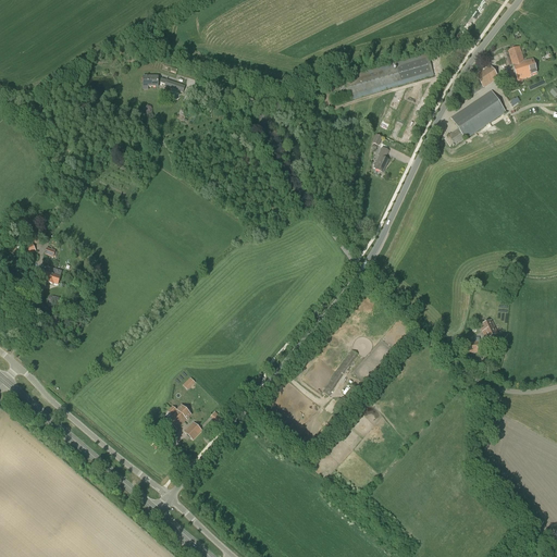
[(508,51),(518,82),(531,77),(530,75),(536,73),(532,60),(523,62),(519,48),(508,51)]
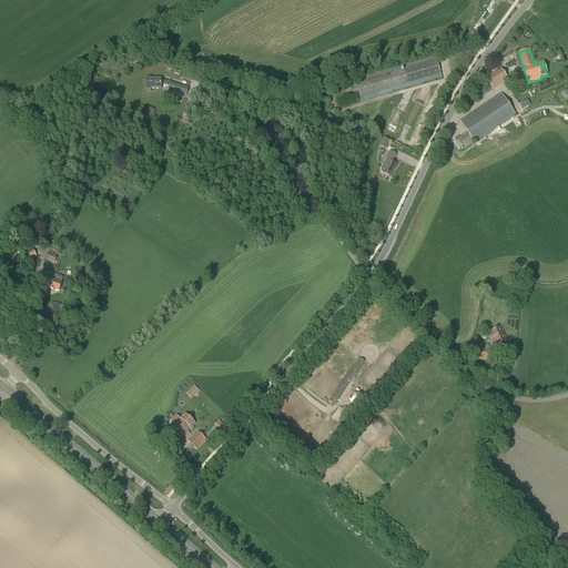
[(352,79),(353,83),(357,98),(358,102),(443,78),(437,59),(436,56),(352,79)]
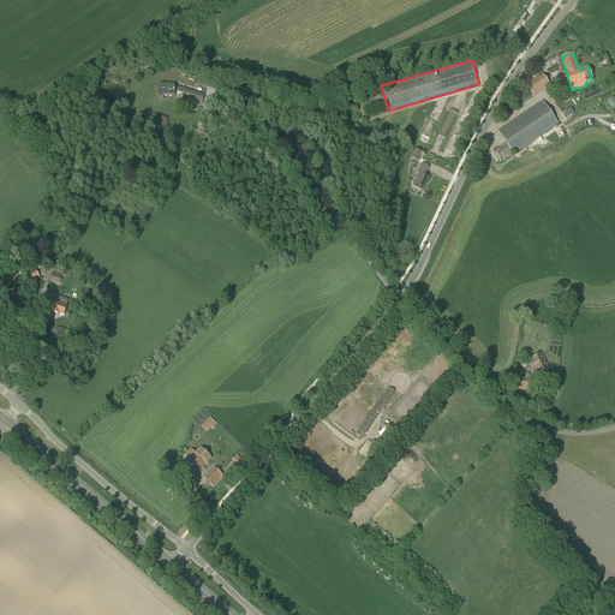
[(550,87),(541,73),(525,85),(533,97),(550,87)]
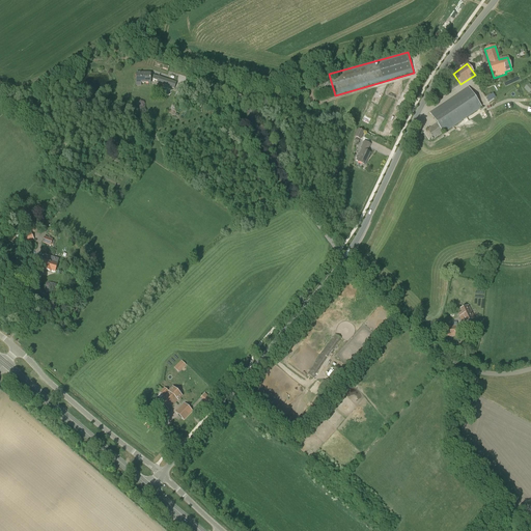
[(326,68),(311,76),(314,80),(329,74),(326,68)]
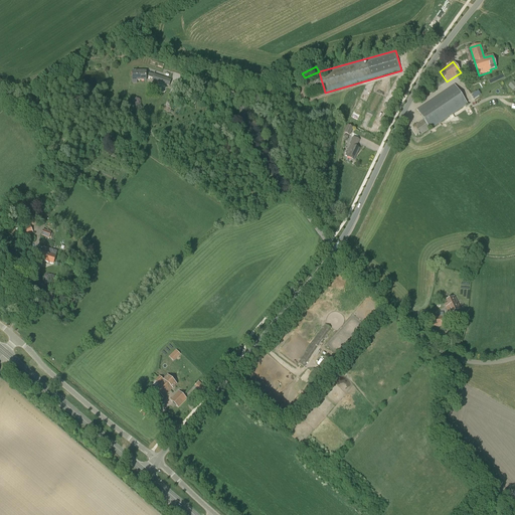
[(132,70),(132,83),(137,83),(137,80),(144,80),(144,79),(146,79),(146,71),(132,70)]
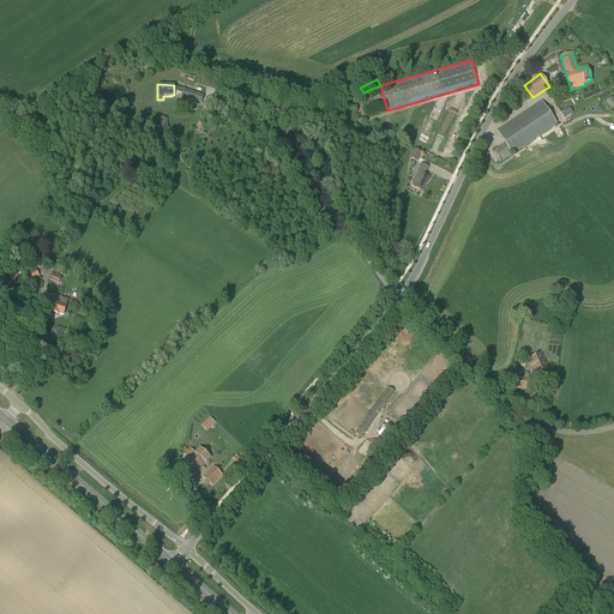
[(181,96),(202,103),(204,95),(184,89),(181,96)]
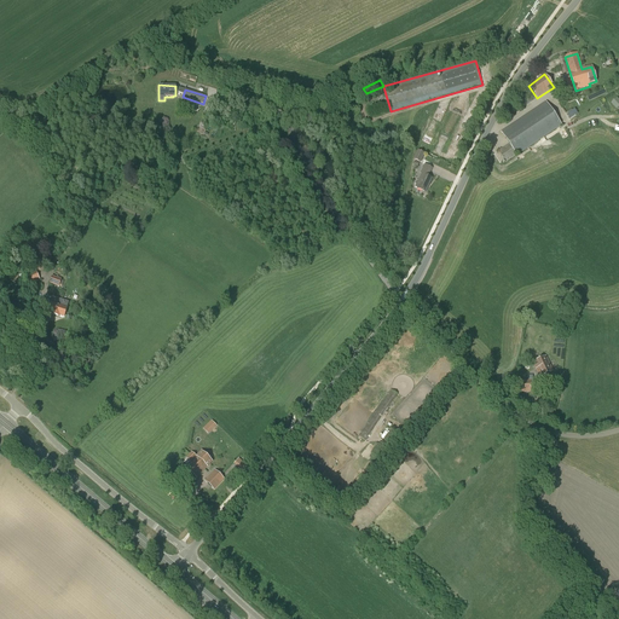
[(514,103),(519,110),(536,99),(531,91),(514,103)]
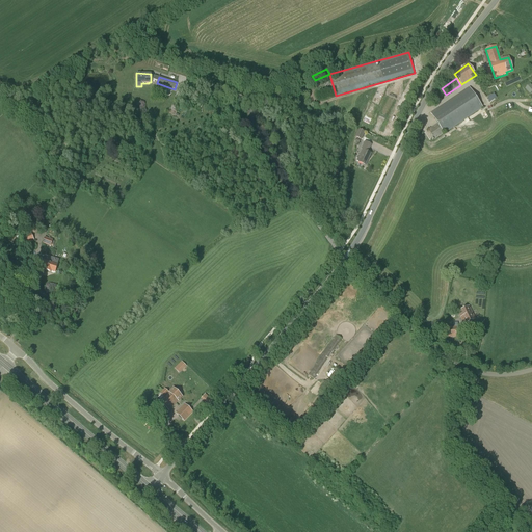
[(482,107),(469,87),(430,113),(437,124),(428,130),(434,139),(482,107)]
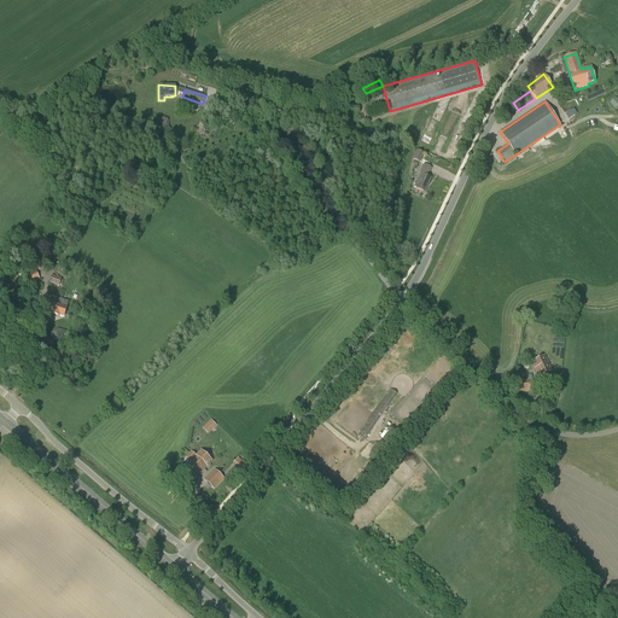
[(420,163),(424,153),(417,150),(413,159),(420,163)]
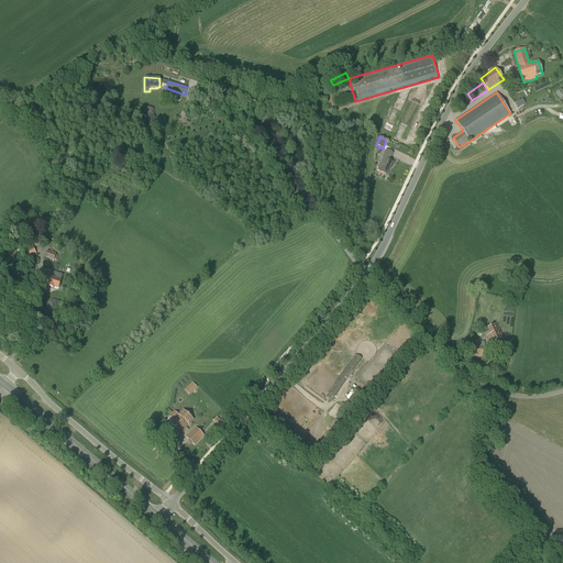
[(383,157),(379,165),(378,164),(377,167),(378,168),(377,170),(379,172),(387,175),(393,163),(389,161),(394,153),(386,150),(383,157)]
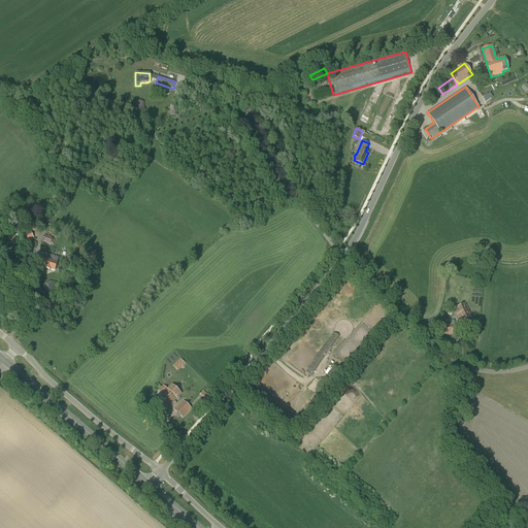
[(17,209),(31,221),(35,215),(21,203),(17,209)]
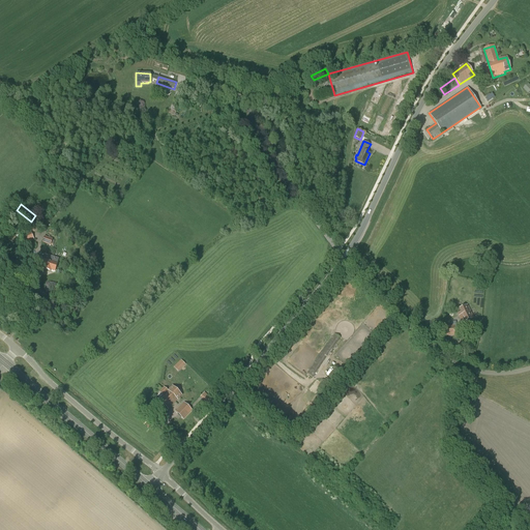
[(34,240),(30,231),(22,235),(26,244),(34,240)]
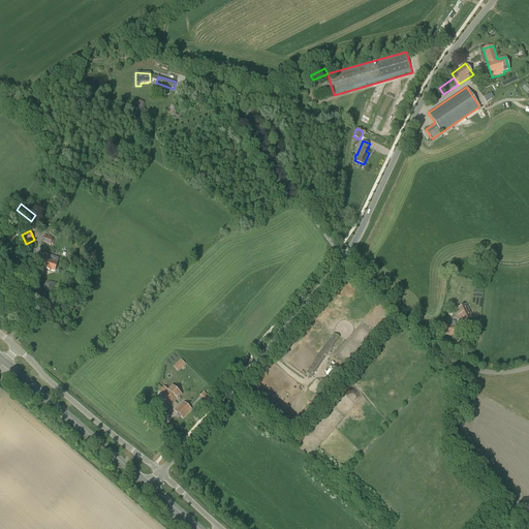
[(53,239),(44,236),(42,242),(51,245),(53,239)]
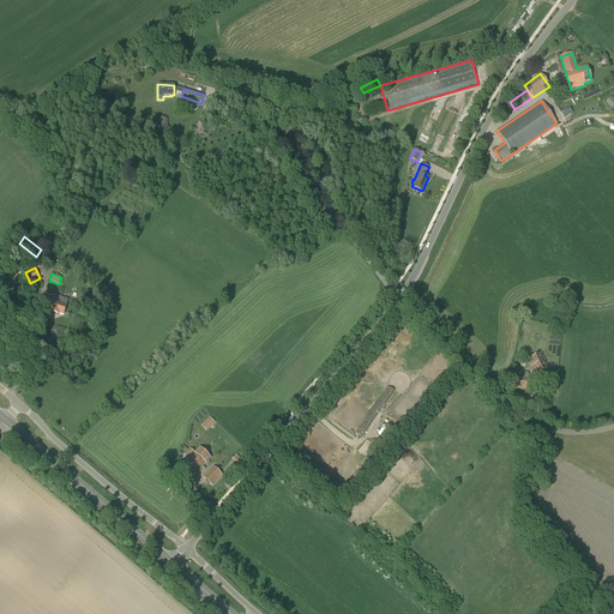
[(66,305),(68,300),(52,294),(47,309),(52,311),(52,312),(59,314),(60,313),(65,314),(67,306),(66,305)]
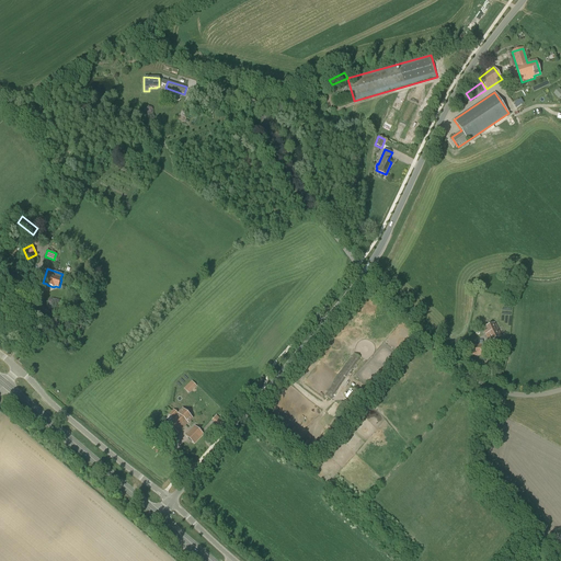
[(483,329),(490,342),(501,336),(495,323),(483,329)]
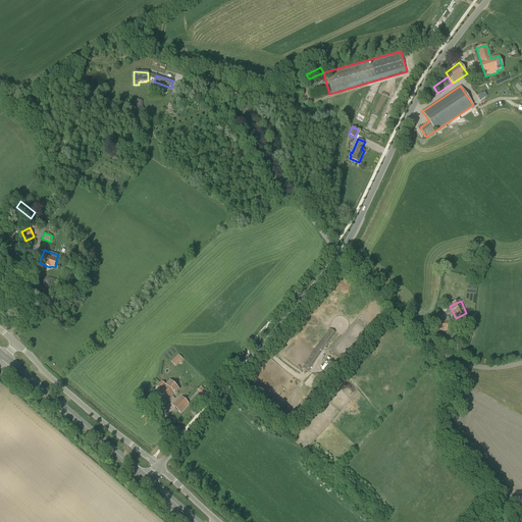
[(450,320),(439,321),(440,331),(451,330),(450,320)]
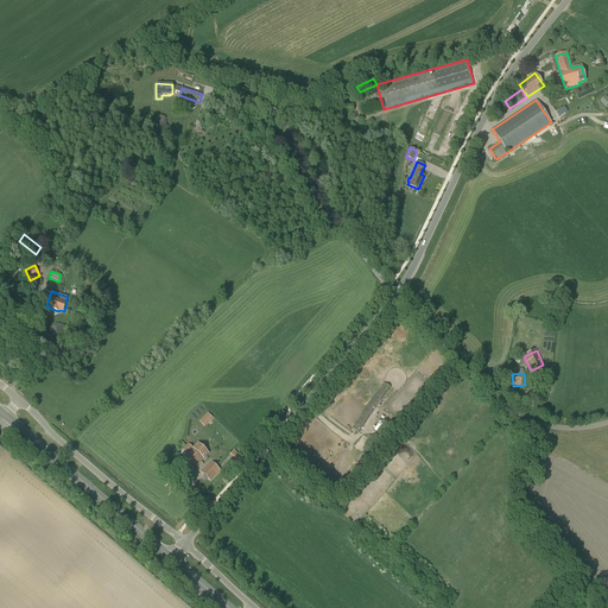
[(390,388),(384,384),(353,429),(359,432),(390,388)]
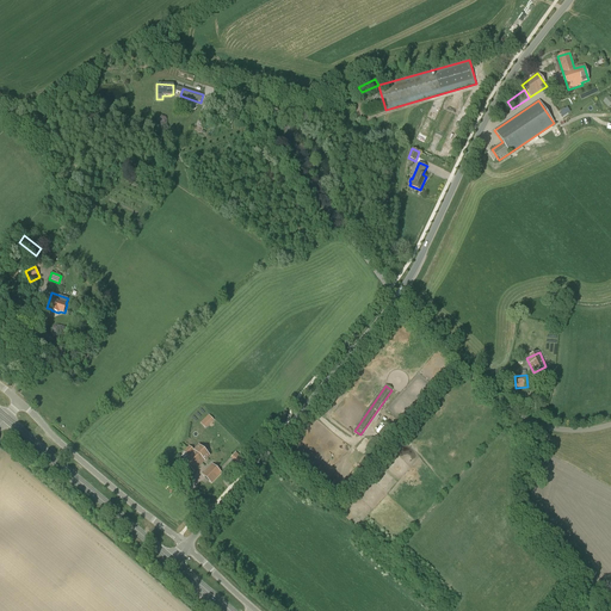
[(209,425),(214,420),(209,415),(204,420),(209,425)]
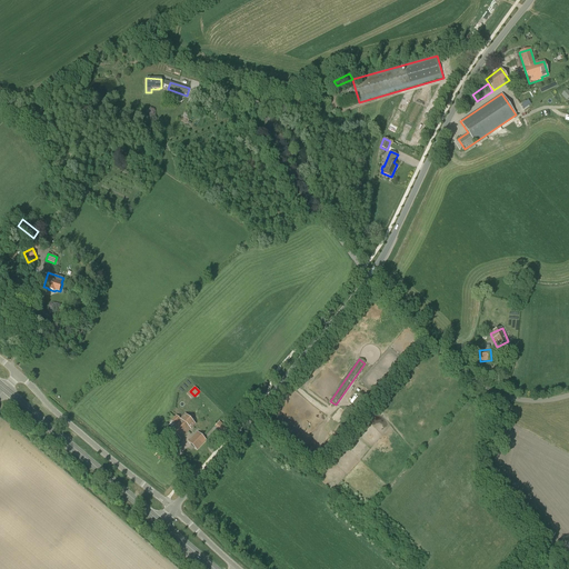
[(358,407),(362,410),(367,403),(363,400),(358,407)]
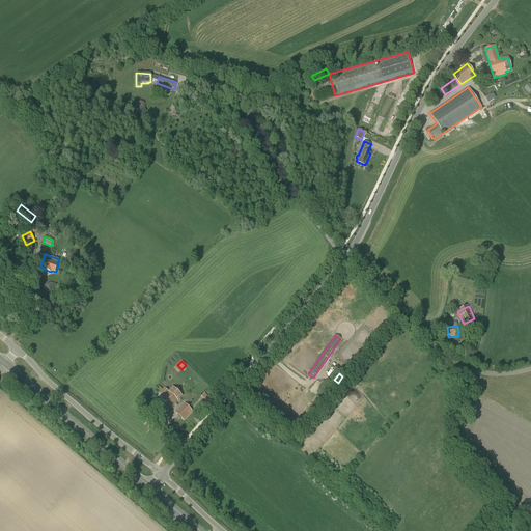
[(164,388),(162,390),(174,402),(182,395),(172,387),(168,391),(164,388)]
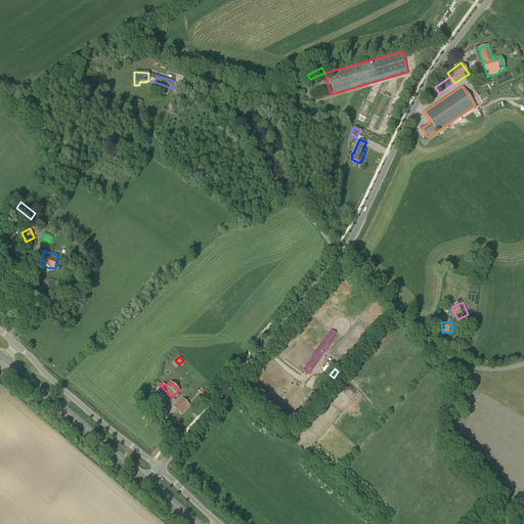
[(172,397),(160,385),(157,388),(161,391),(157,395),(166,404),(172,397)]
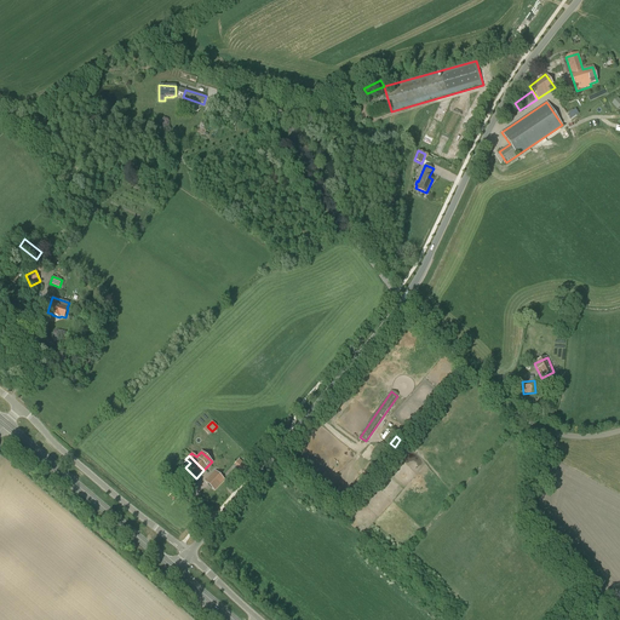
[(214,471),(210,476),(218,486),(224,480),(214,471)]
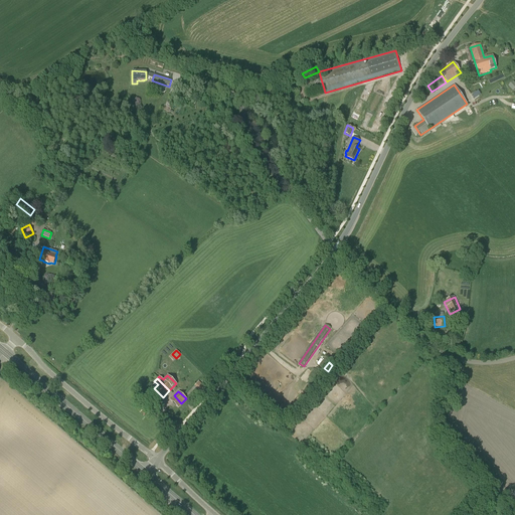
[(144,394),(140,398),(147,405),(151,401),(144,394)]
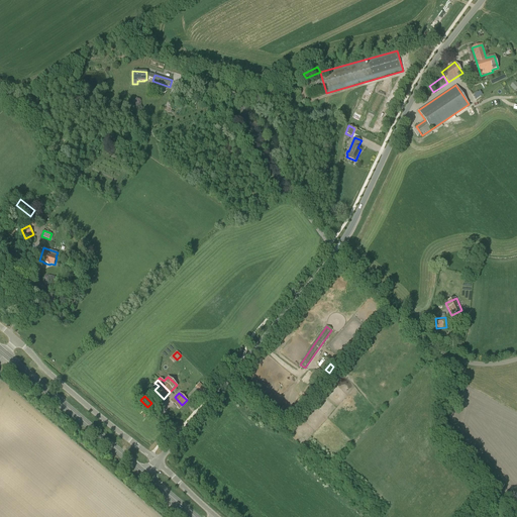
[(182,405),(175,397),(171,402),(178,409),(182,405)]
